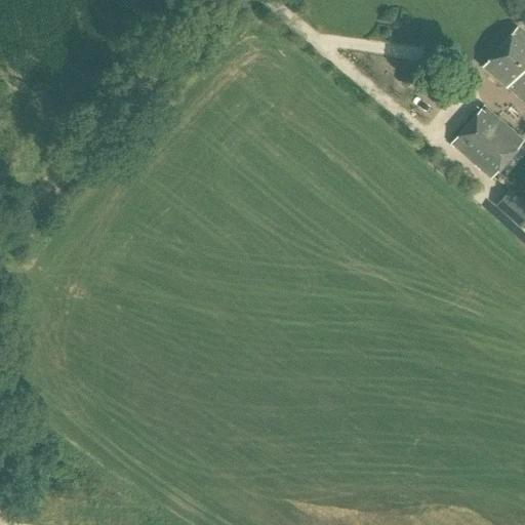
[(524,102),(524,36),(516,29),(484,66),(524,102)]
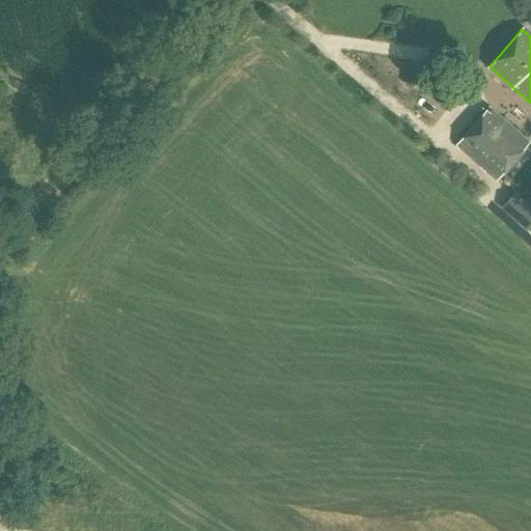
[(411,75),(404,81),(412,87),(418,80),(411,75)]
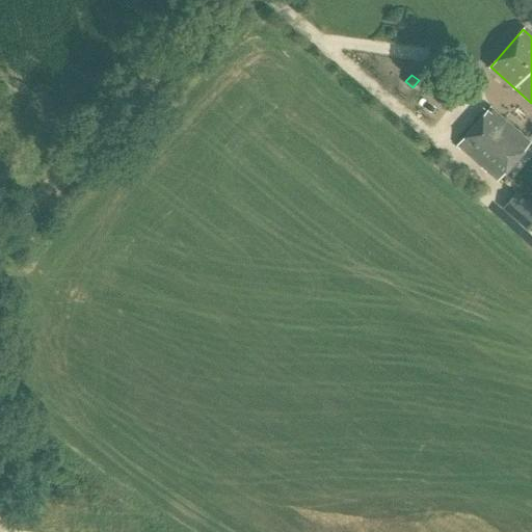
[(498,180),(530,142),(490,108),(457,145),(498,180)]
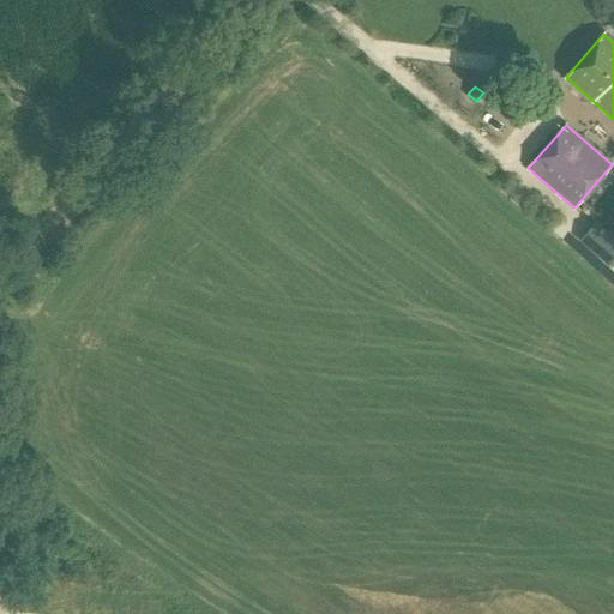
[(593,253),(607,236),(594,224),(579,241),(593,253)]
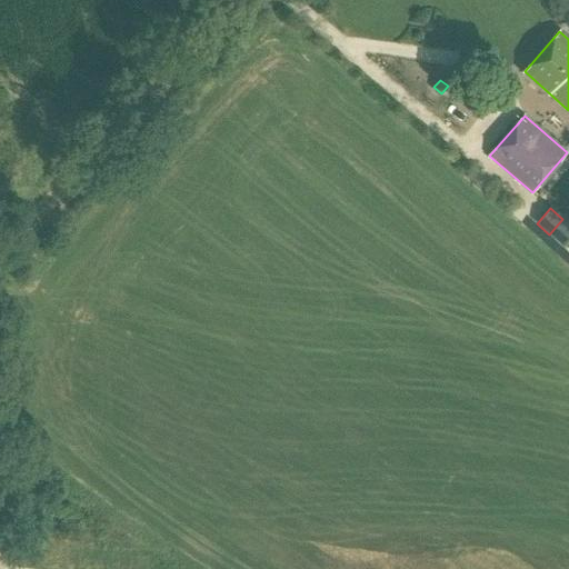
[(30,260),(36,255),(30,249),(23,255),(30,260)]
